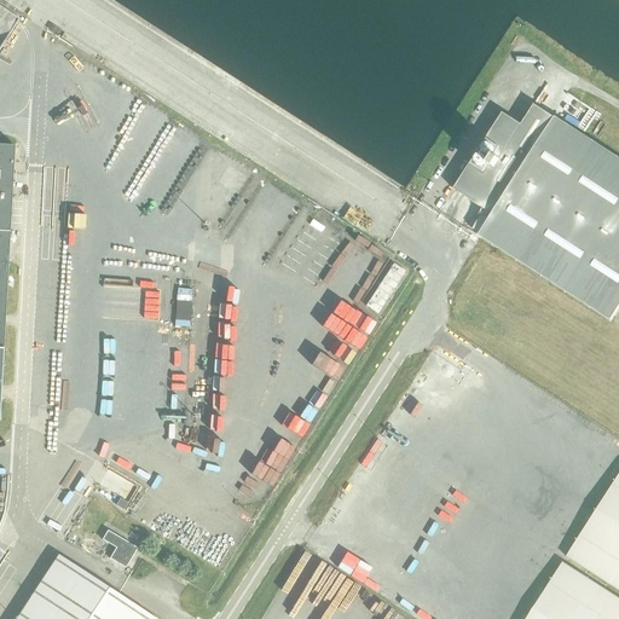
[(13,27),(0,50),(0,52),(9,57),(22,32),(13,27)]
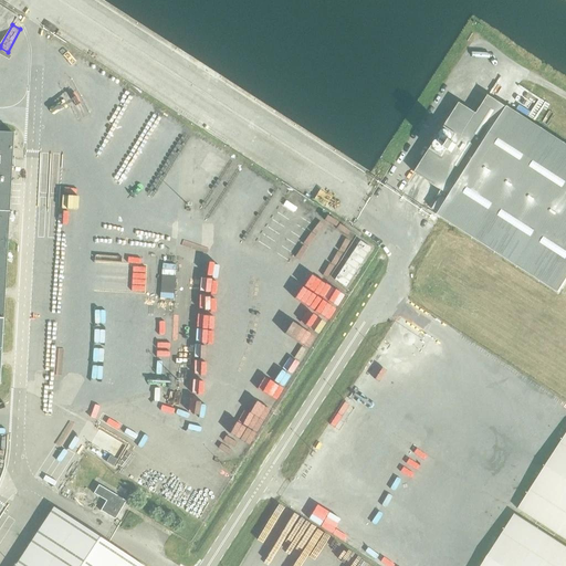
[(438,216),(558,293),(565,281),(565,144),(507,107),(506,108),(489,96),(477,114),(460,103),(415,174),(450,196),(438,216)]
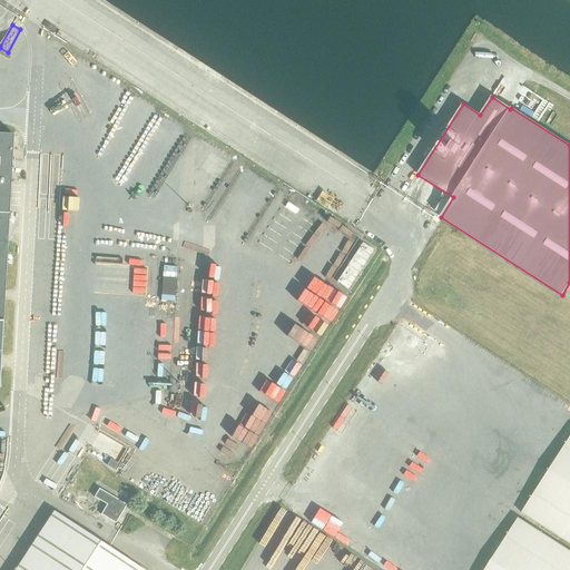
[(0,376),(13,134),(0,133),(0,376)]
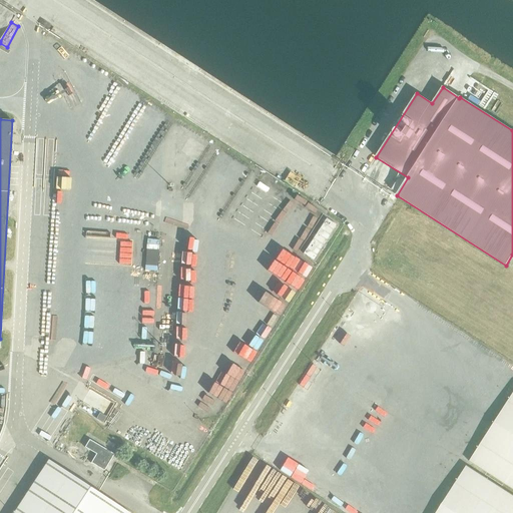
[(62,173),(62,184),(72,184),(73,173),(62,173)]
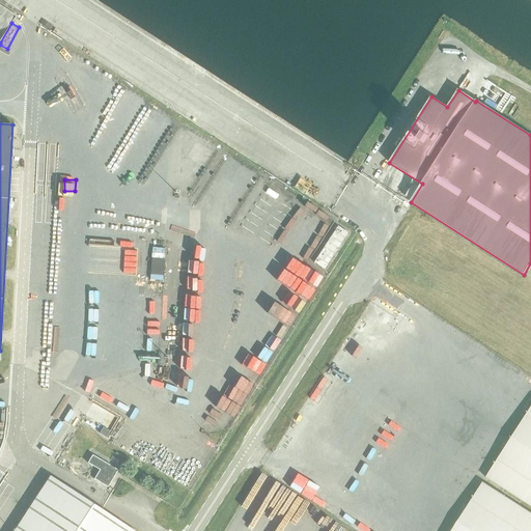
[(329,222),(331,218),(320,213),(318,217),(329,222)]
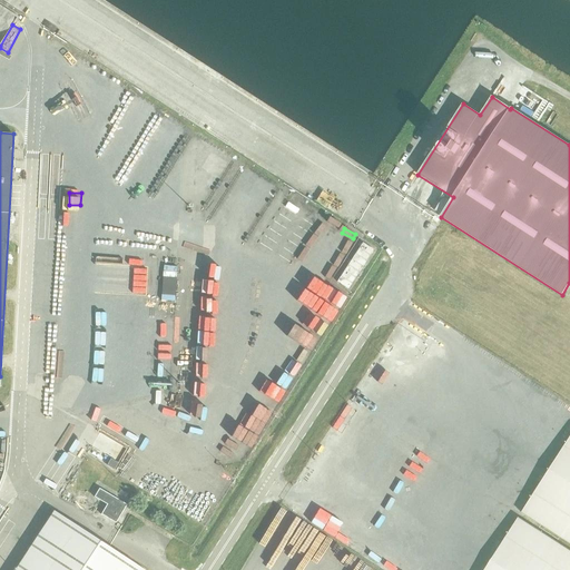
[(340,281),(352,288),(376,248),(364,242),(340,281)]
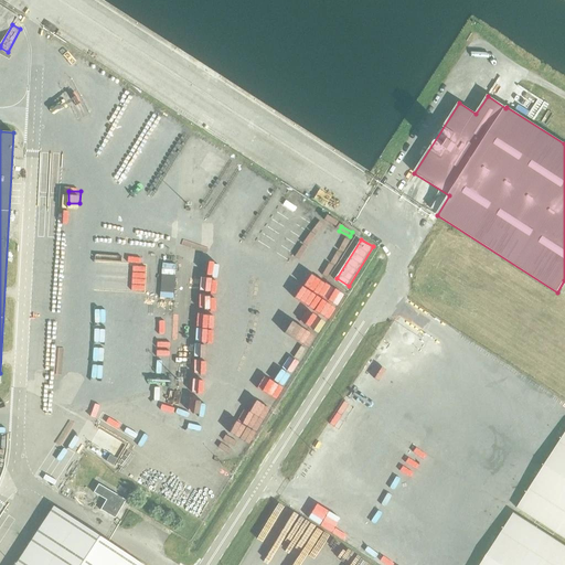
[(312,313),(305,327),(320,336),(342,296),(328,288),(321,300),(320,300),(312,313)]
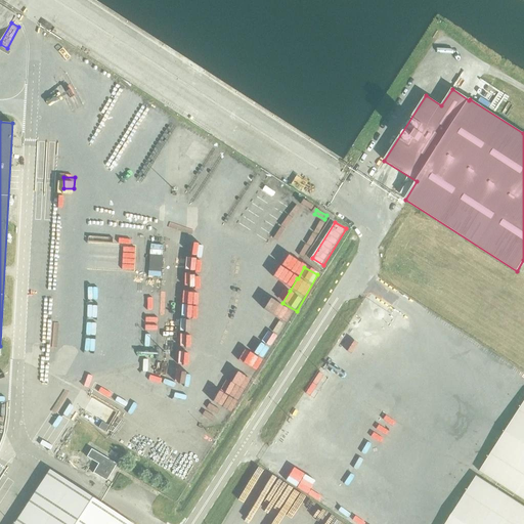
[(288,308),(282,319),(289,322),(294,311),(288,308)]
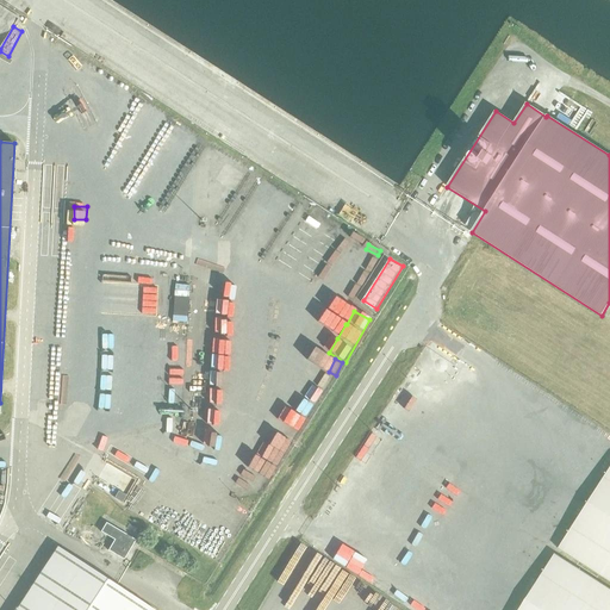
[(316,365),(307,378),(329,391),(337,377),(316,365)]
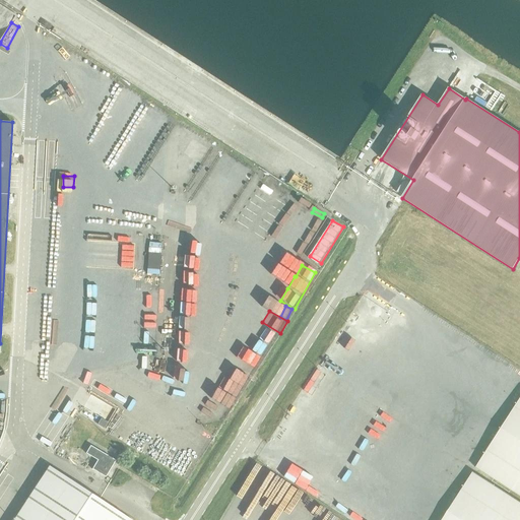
[(456,337),(459,332),(448,326),(445,332),(456,337)]
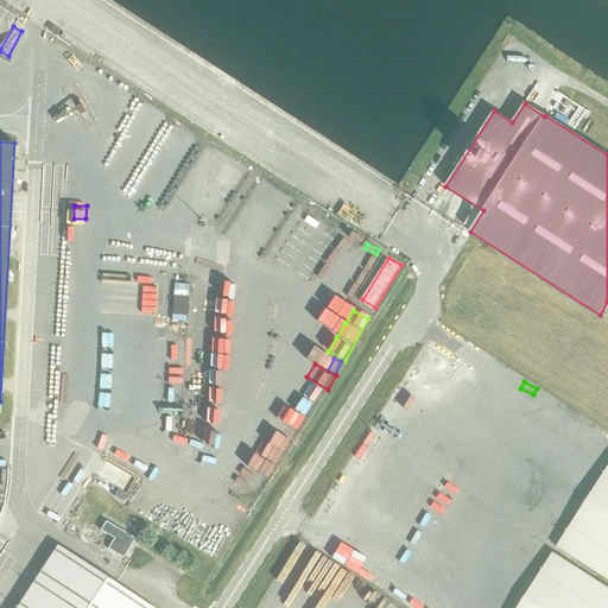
[(289,410),(286,416),(299,419),(301,413),(289,410)]
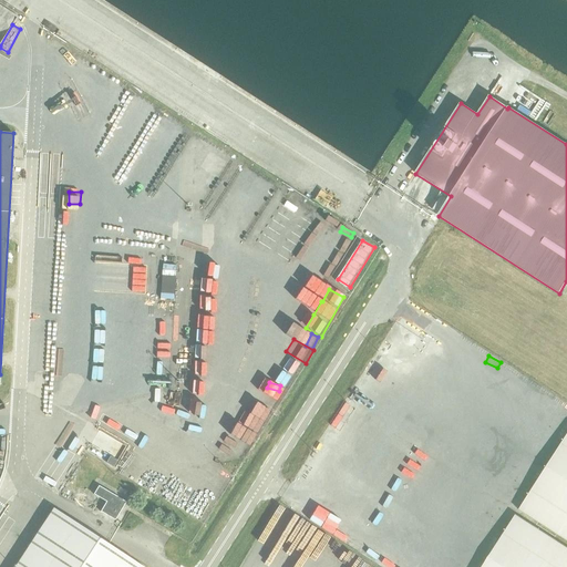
[(259,426),(266,416),(261,413),(255,423),(259,426)]
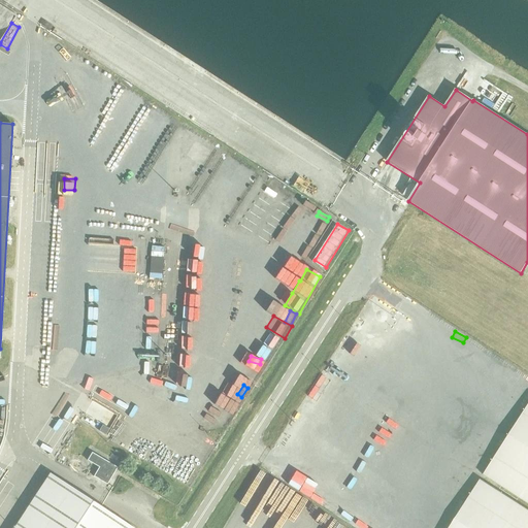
[(364,400),(369,392),(364,388),(359,396),(364,400)]
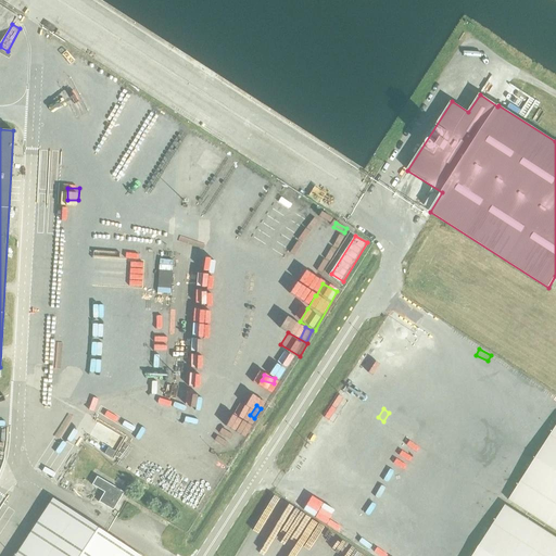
[(248,432),(253,420),(239,414),(232,426),(248,432)]
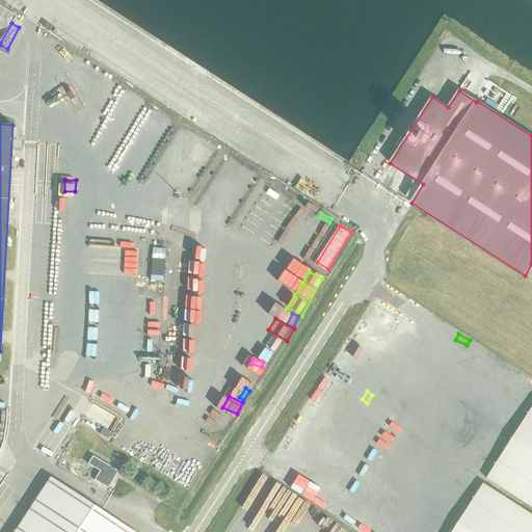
[(330,399),(325,410),(337,416),(342,403),(330,399)]
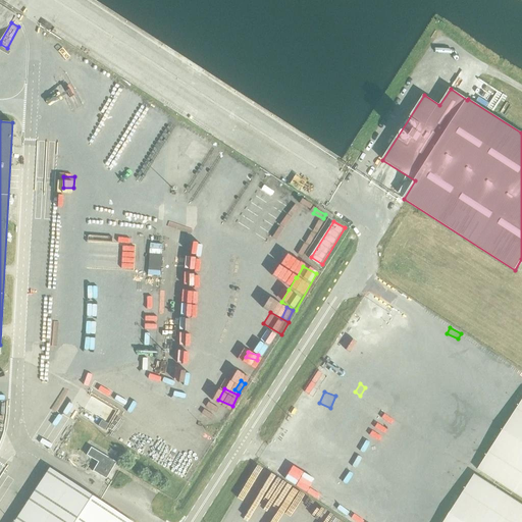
[(297,405),(308,411),(314,400),(303,394),(297,405)]
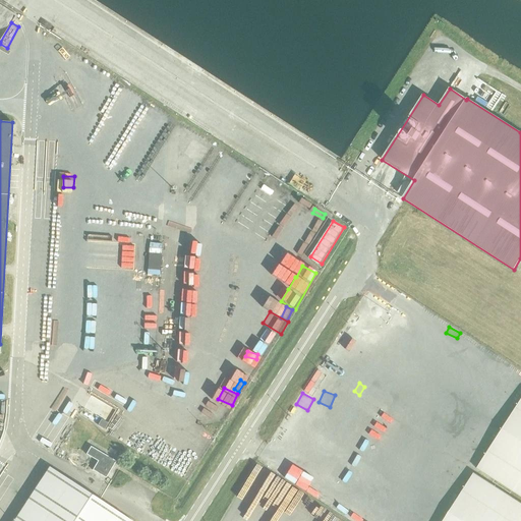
[(520,399),(513,413),(477,468),(520,497),(520,399)]
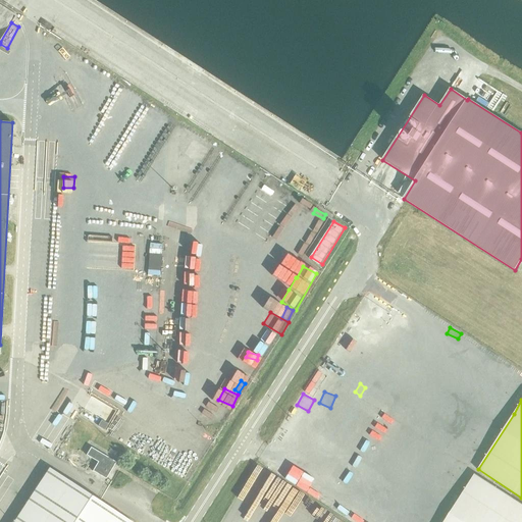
[(314,402),(309,412),(327,421),(332,411),(314,402)]
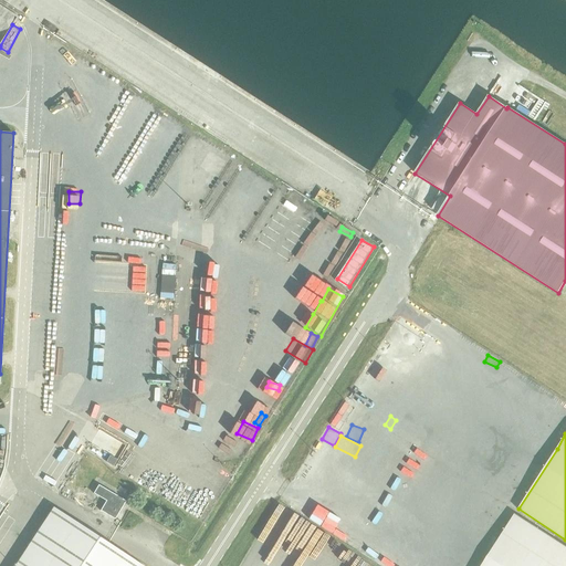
[(108,460),(117,463),(121,458),(112,453),(108,460)]
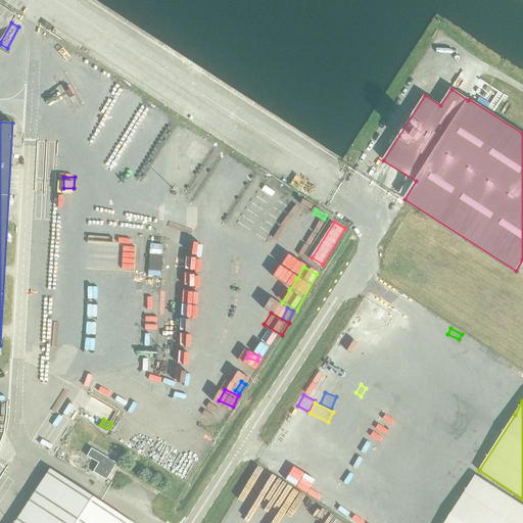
[(283,446),(277,458),(285,463),(292,453),(283,446)]
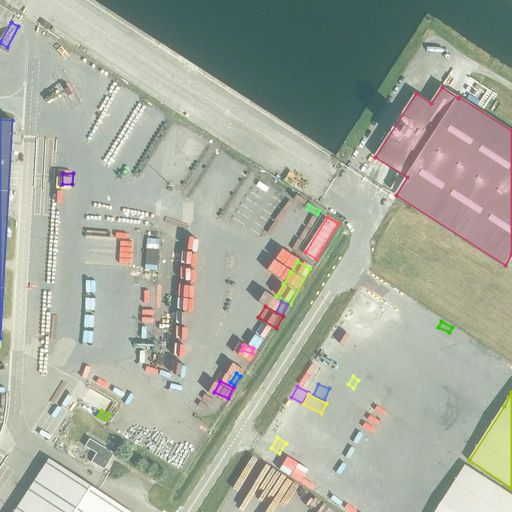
[(91,462),(104,470),(114,453),(89,439),(84,446),(96,453),(91,462)]
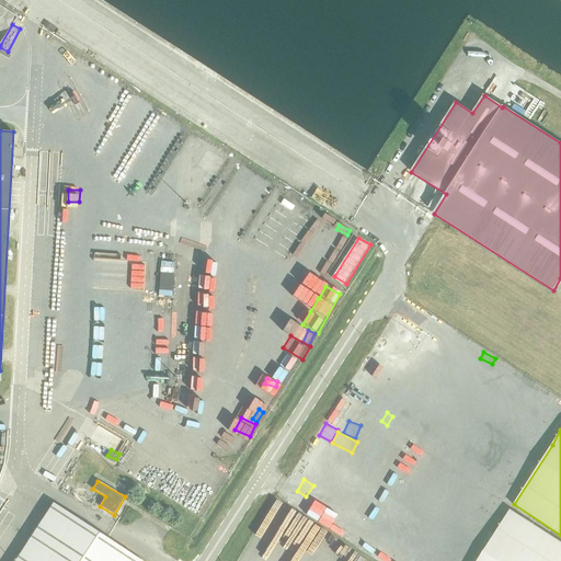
[(332,526),(343,534),(363,503),(353,496),(332,526)]
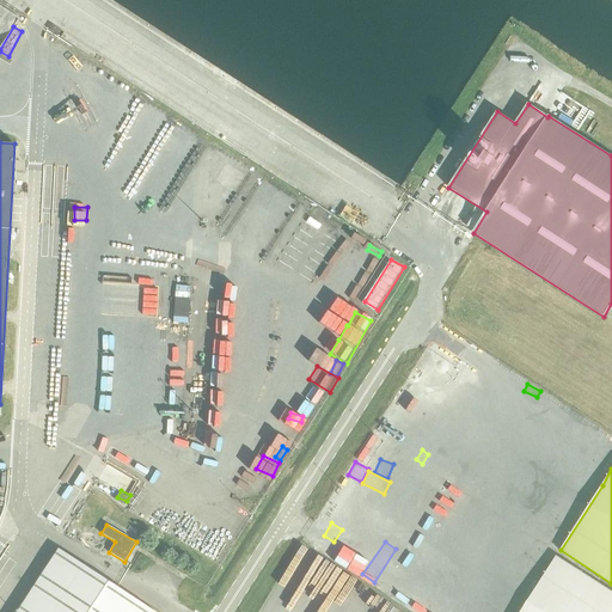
[(531,558),(539,546),(533,543),(525,554),(531,558)]
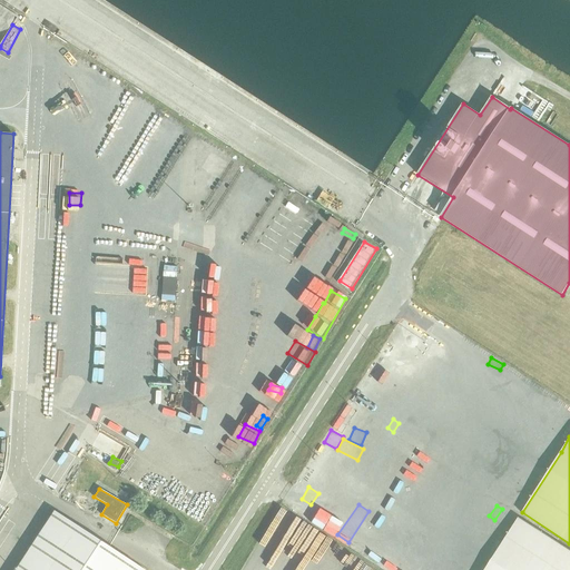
[(144,569),(53,511),(15,569),(144,569)]
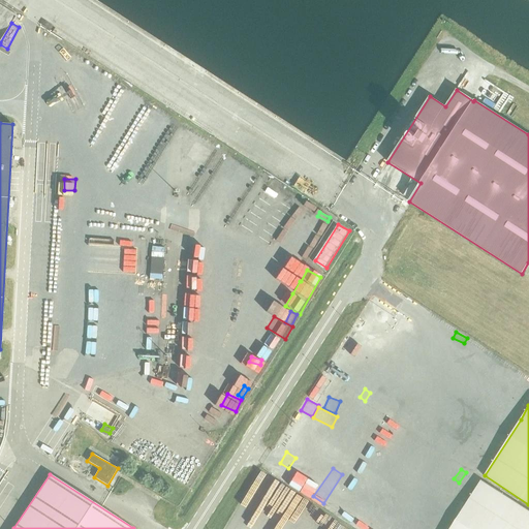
[(528,528),(528,511),(480,480),(449,528),(528,528)]
